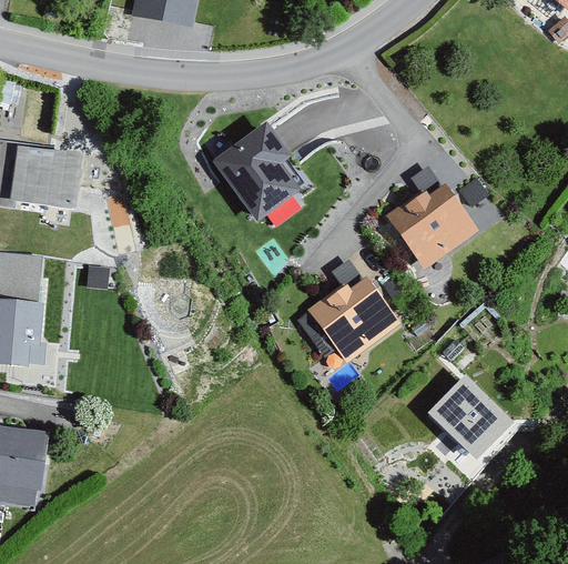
[(127,0),(124,13),(190,27),(195,0),(127,0)]
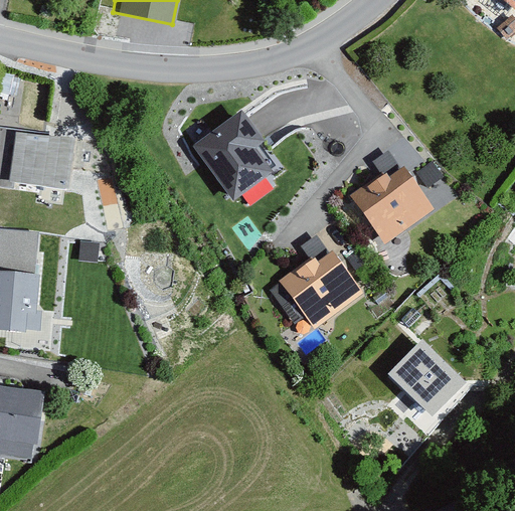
[(503,0),(514,9),(514,0),(503,0)]
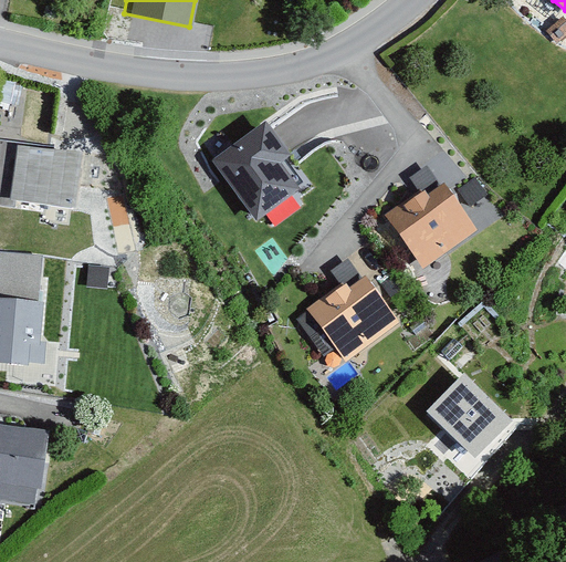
[(565,31),(565,23),(561,18),(546,30),(555,41),(565,31)]
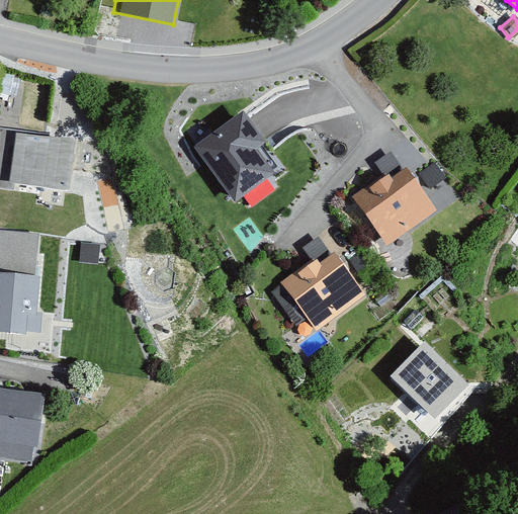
[(246,107),(193,143),(233,201),(285,166),(246,107)]
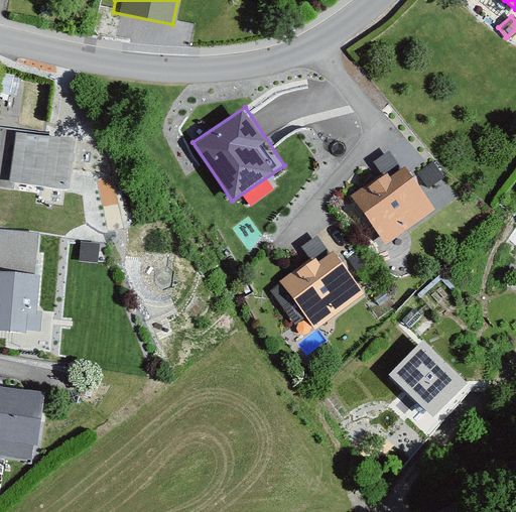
[(69,190),(77,141),(18,132),(18,129),(0,126),(0,186),(12,188),(13,182),(69,190)]
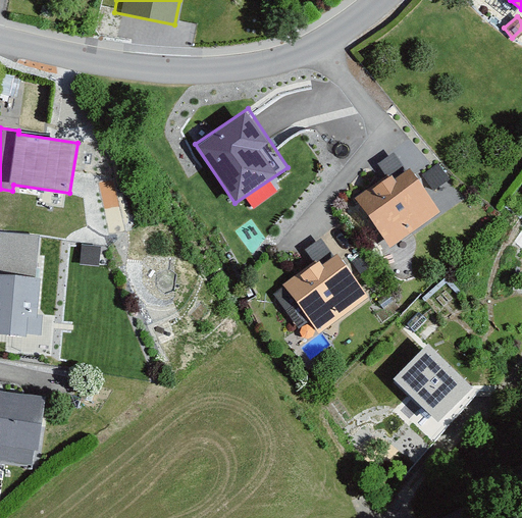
[(405,171),(393,153),(377,163),(387,177),(357,200),(389,247),(438,212),(408,169),(405,171)]
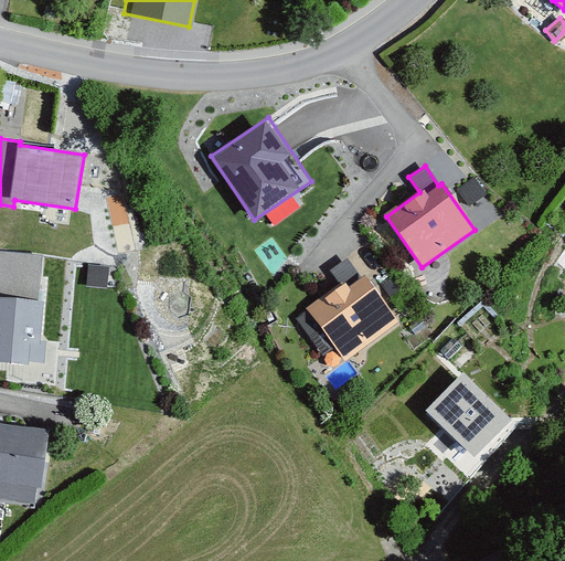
[(486,191),(473,175),(456,187),(468,204),(486,191)]
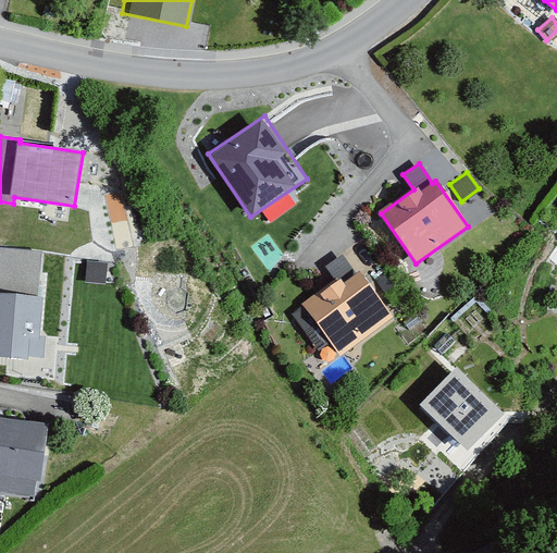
[(355,274),(342,254),(323,266),(334,282),(300,304),(302,307),(292,314),(317,352),(327,344),(336,357),(393,320),(360,271),(355,274)]
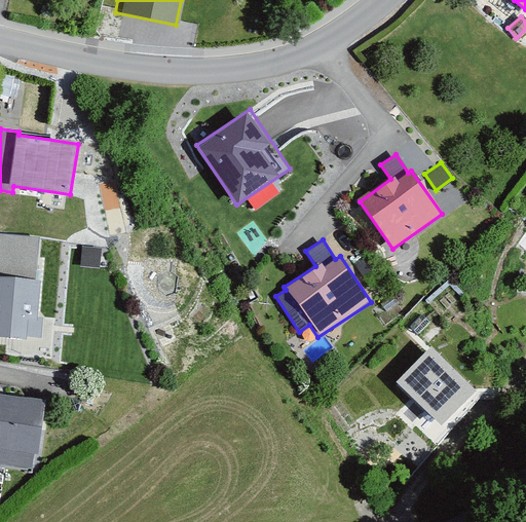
[(97,267),(99,249),(81,248),(80,266),(97,267)]
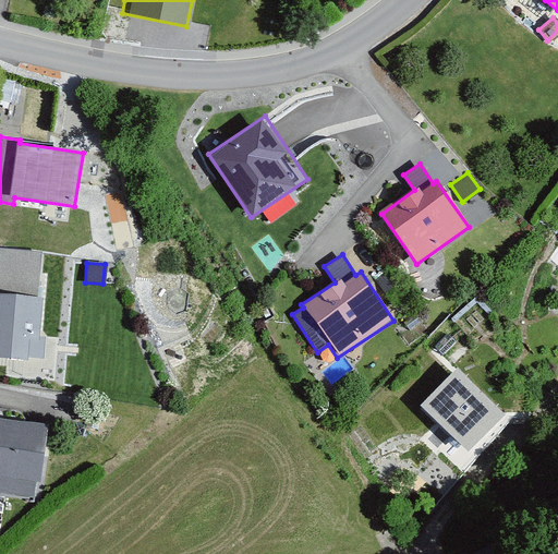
[(38,279),(0,276),(0,358),(28,361),(28,358),(43,359),(45,341),(39,340),(43,300),(36,299),(38,279)]
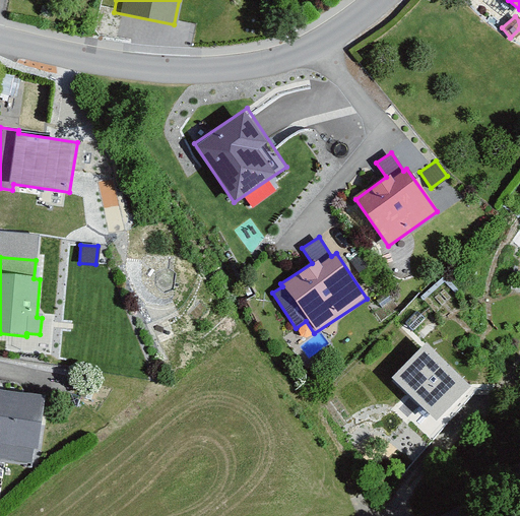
[(44,395),(0,389),(0,456),(30,460),(33,448),(37,449),(44,395)]
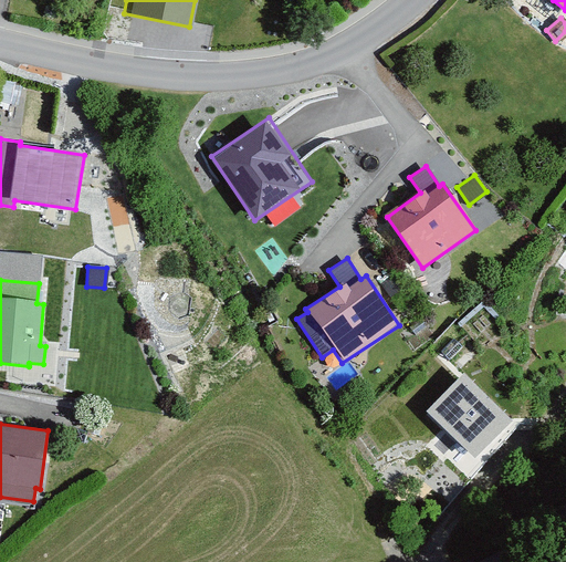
[(492,439),(484,425),(454,441),(463,456),(492,439)]
